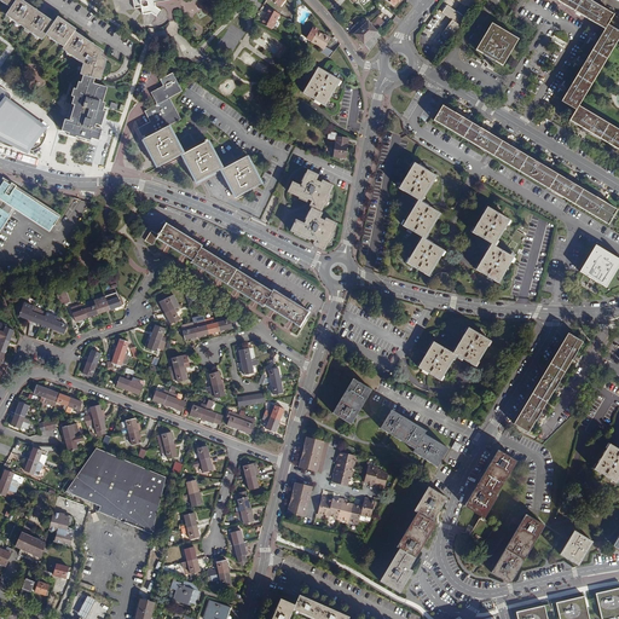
[(84,64),(80,75),(84,75),(96,79),(102,81),(108,61),(102,56),(104,52),(76,32),(77,29),(58,17),(55,22),(22,0),(0,0),(11,7),(6,16),(42,41),(46,35),(64,47),(63,50),(84,64)]
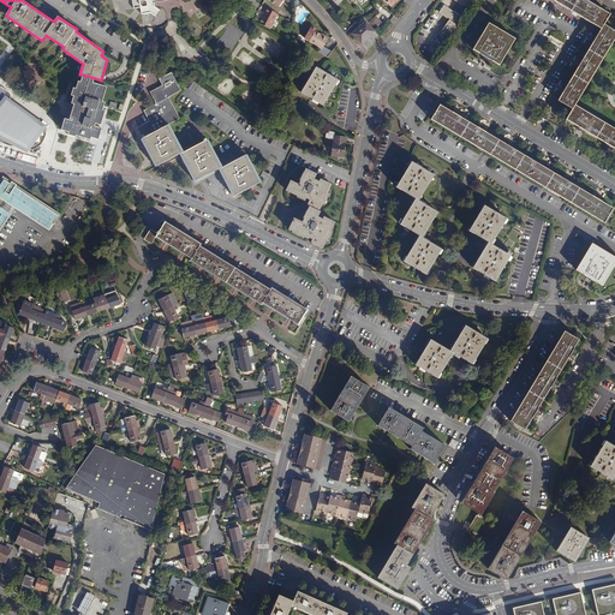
[(132,0),(133,0),(135,9),(142,7),(142,15),(151,13),(155,7),(154,3),(168,0),(132,0)]
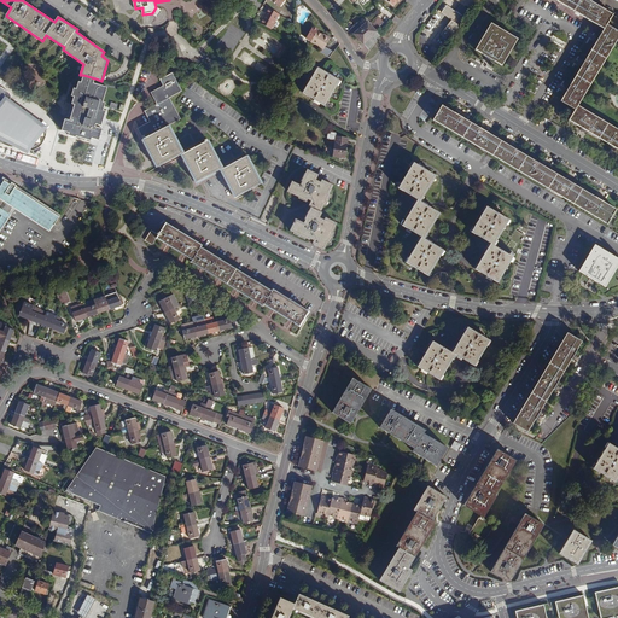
[(479,0),(458,0),(472,10),(479,0)]
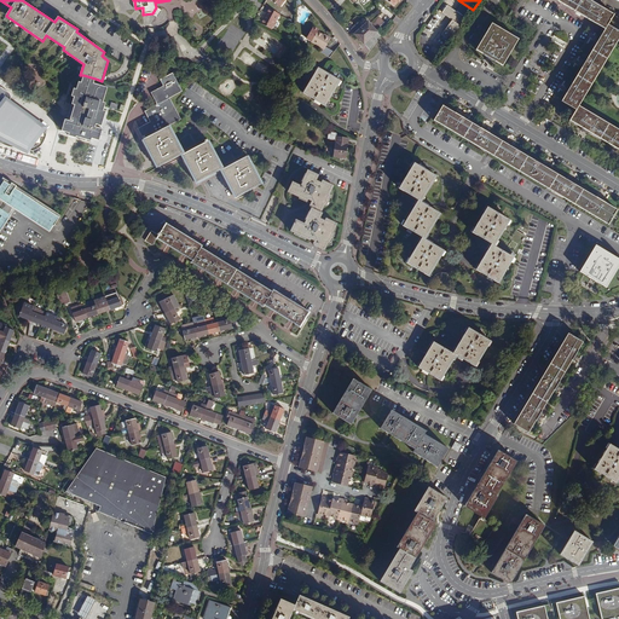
[(618,129),(578,106),(618,38),(618,32),(607,25),(613,15),(588,0),(555,0),(578,13),(597,25),(605,29),(601,36),(584,64),(568,90),(561,102),(576,110),(570,121),(586,131),(615,149),(618,150),(618,129)]
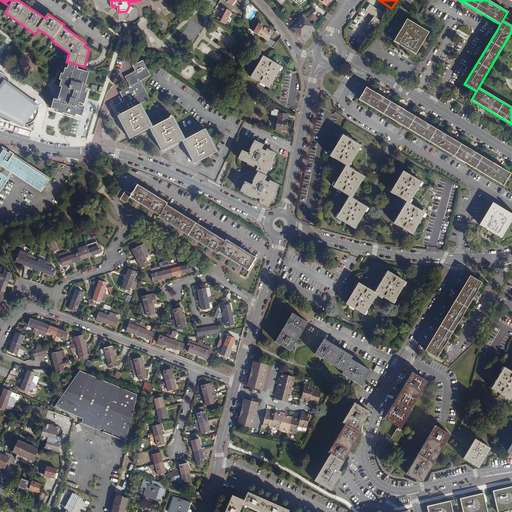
[(366,10),(374,16),(378,10),(370,4),(366,10)]
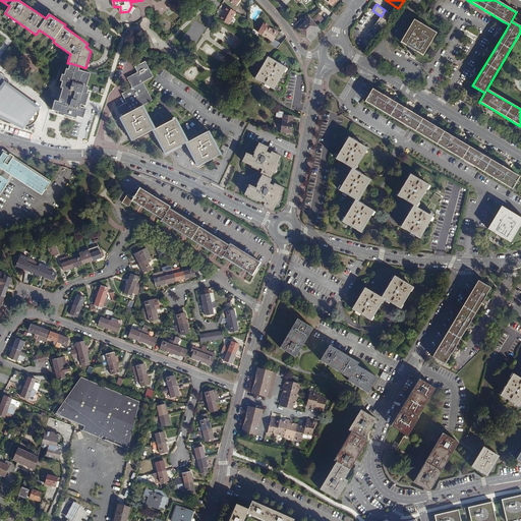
[(226,7),(219,20),(229,25),(236,12),(226,7)]
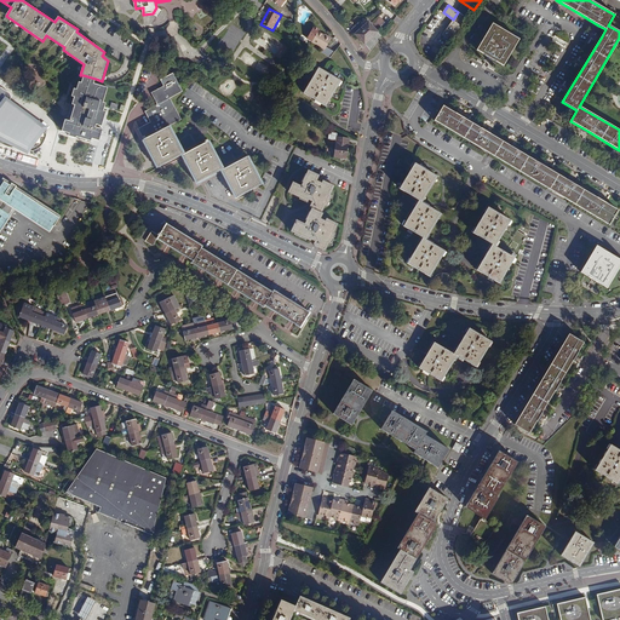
[(458,12),(453,19),(442,35),(451,41),(468,19),(458,12)]
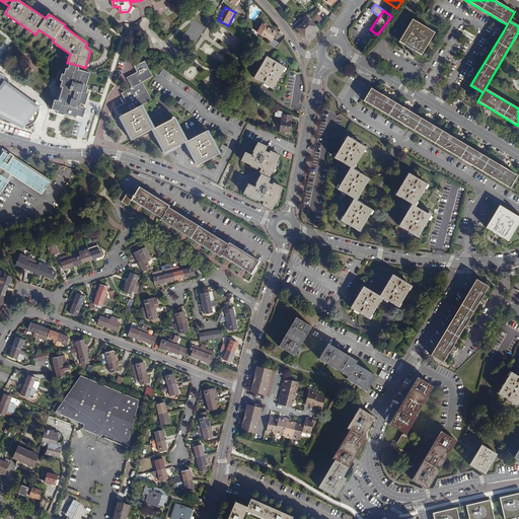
[(305,38),(316,26),(308,18),(303,23),(300,19),(293,24),(305,38)]
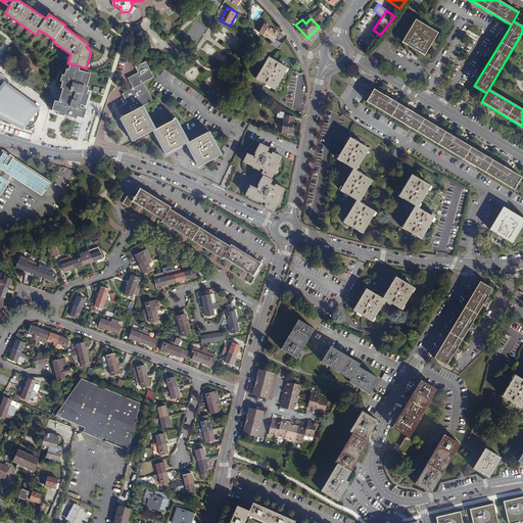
[(437,33),(416,19),(401,42),(414,49),(425,55),(437,33)]
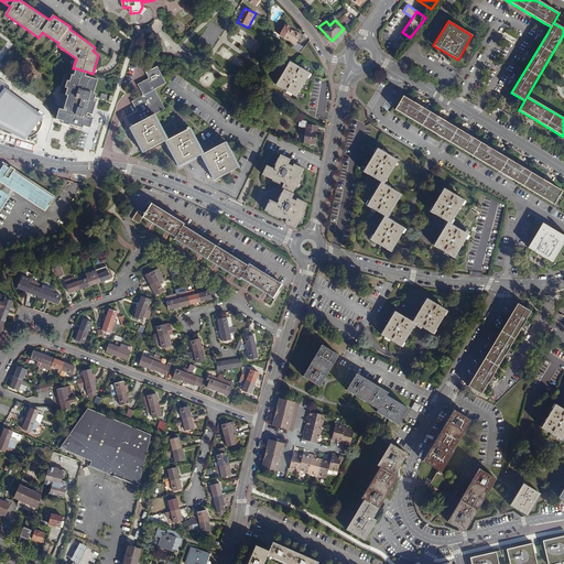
[(291,26),(285,24),(279,35),(284,38),(283,39),(295,45),(301,35),(290,29),(291,26)]
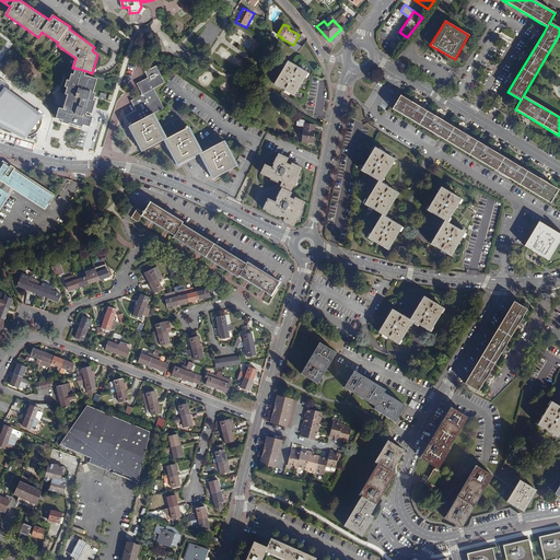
[(308,73),(288,61),(275,84),(294,96),(308,73)]
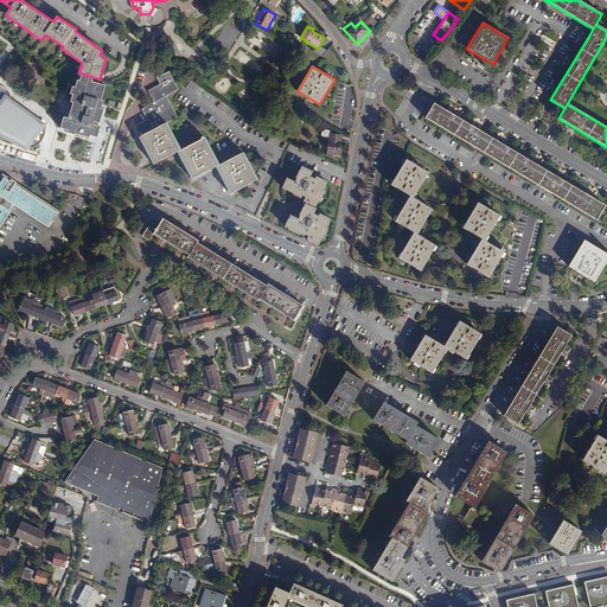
[(155,165),(179,152),(180,152),(165,123),(178,117),(167,96),(179,90),(170,71),(158,78),(161,84),(148,91),(154,102),(142,109),(147,120),(135,126),(155,165)]
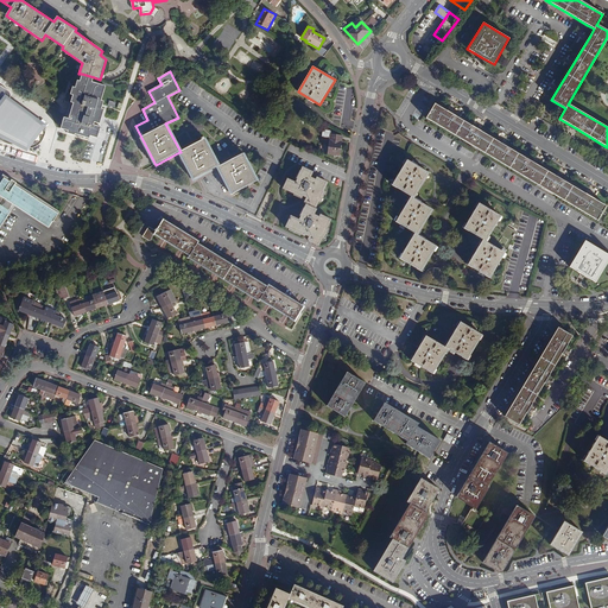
[(94,77),(82,74),(81,81),(77,81),(75,88),(73,87),(71,94),(74,95),(71,102),(74,103),(69,119),(64,118),(61,128),(68,131),(68,133),(75,135),(75,134),(89,139),(90,137),(97,138),(101,127),(94,125),(95,122),(100,125),(101,121),(105,109),(102,108),(103,101),(102,101),(106,86),(93,82),(94,77)]
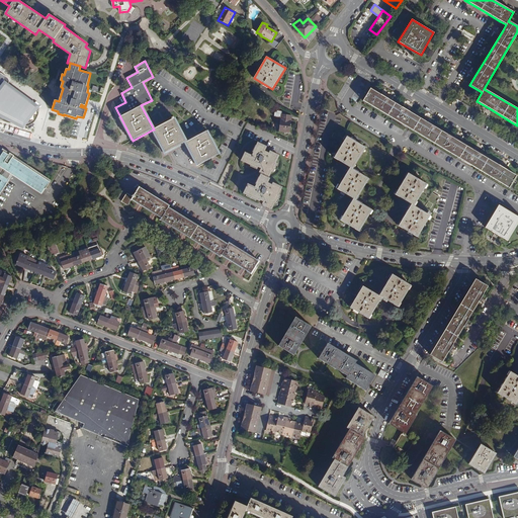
[(0,119),(2,121),(7,123),(10,123),(13,123),(15,122),(17,120),(19,121),(18,123),(19,124),(20,124),(23,126),(26,127),(29,126),(34,124),(37,120),(38,117),(40,113),(39,110),(38,107),(9,86),(10,84),(10,82),(9,79),(2,73),(0,72),(0,91),(0,92),(0,119)]
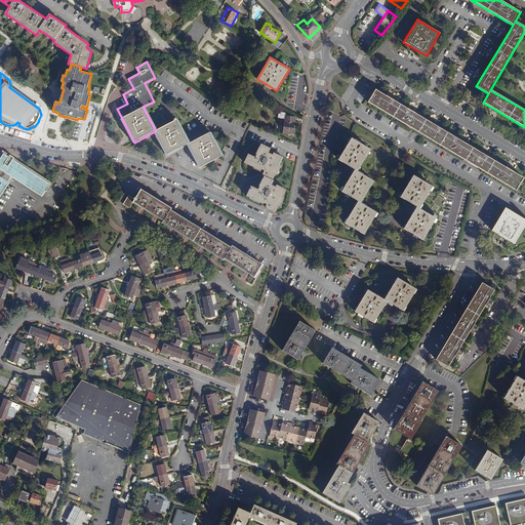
[(390,98),(375,90),(368,103),(516,191),(523,178),(512,171),(486,156),(463,143),(439,128),(415,113),(390,98)]
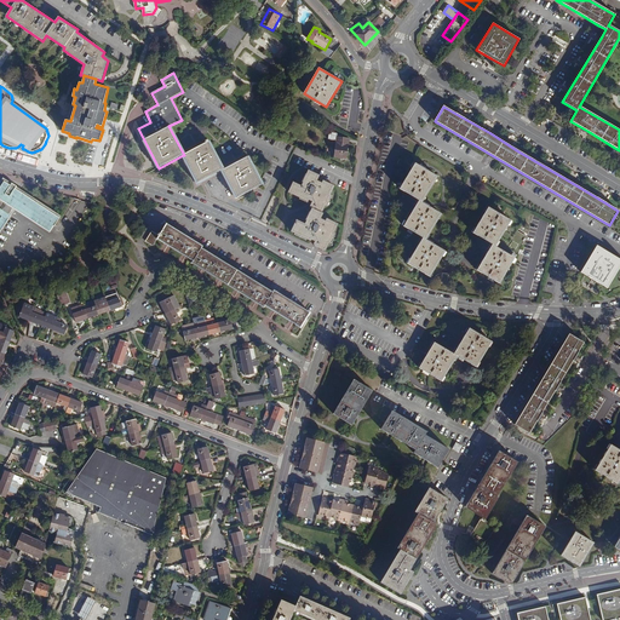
[(338,133),(329,132),(328,139),(337,141),(334,156),(348,158),(350,138),(337,137),(338,133)]
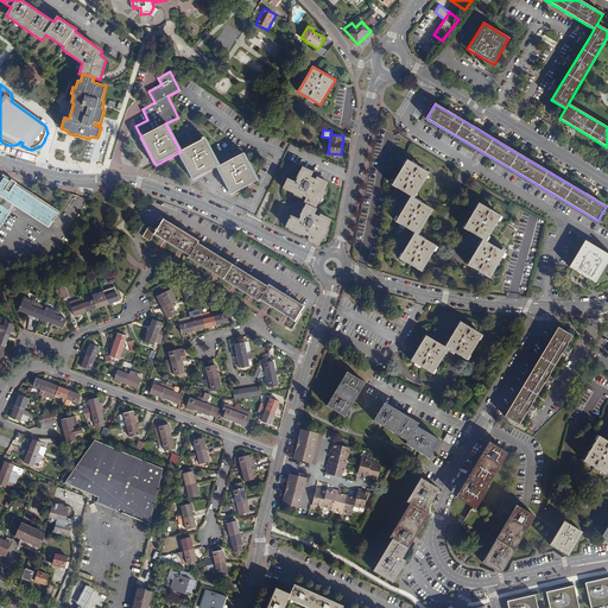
[(181,152),(179,152),(194,179),(219,166),(204,139),(181,152)]
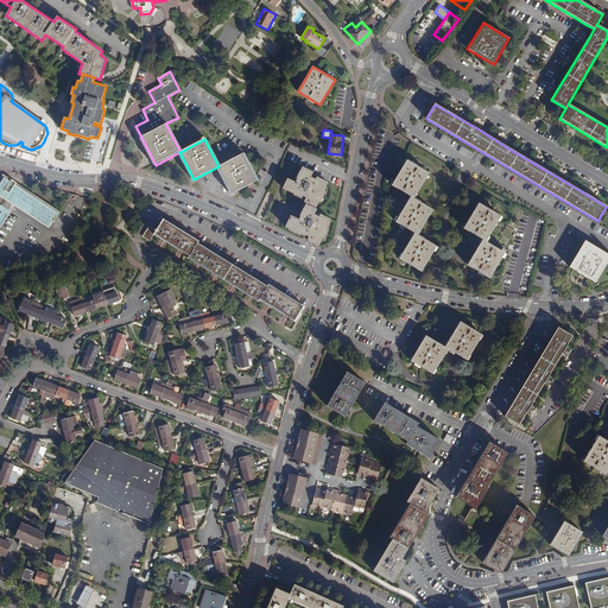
[(219,166),(233,195),(257,182),(242,153),(219,166)]
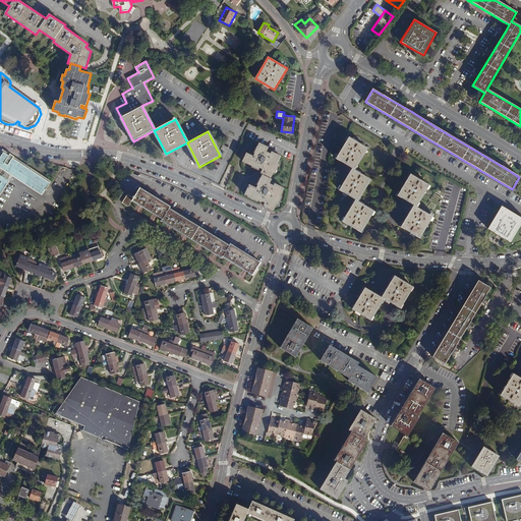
[(355,170),(367,149),(358,143),(349,136),(336,159),(352,169),(339,190),(355,199),(345,217),(344,217),(341,221),(361,233),(374,212),(366,207),(358,201),(370,180),(363,175),(355,170)]
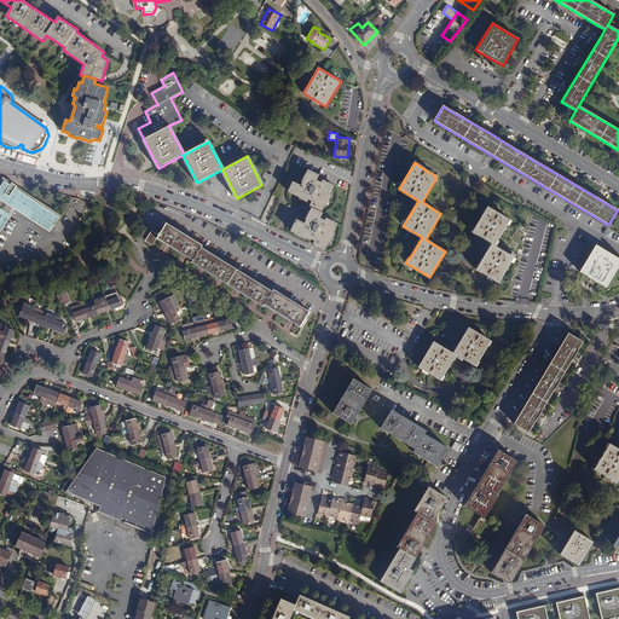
[(313,243),(314,246),(325,252),(329,243),(330,243),(335,233),(334,232),(337,224),(327,218),(325,220),(320,219),(323,213),(322,213),(325,206),(327,206),(331,195),(330,195),(335,186),(323,180),(320,183),(317,180),(319,175),(308,169),(306,174),(301,181),(302,183),(301,185),(293,181),(288,192),(307,202),(308,201),(311,202),(310,206),(311,207),(312,208),(310,212),(305,220),(306,220),(305,224),(296,219),(290,231),(294,233),(306,239),(306,238),(311,241),(312,239),(313,241),(314,241),(313,243)]
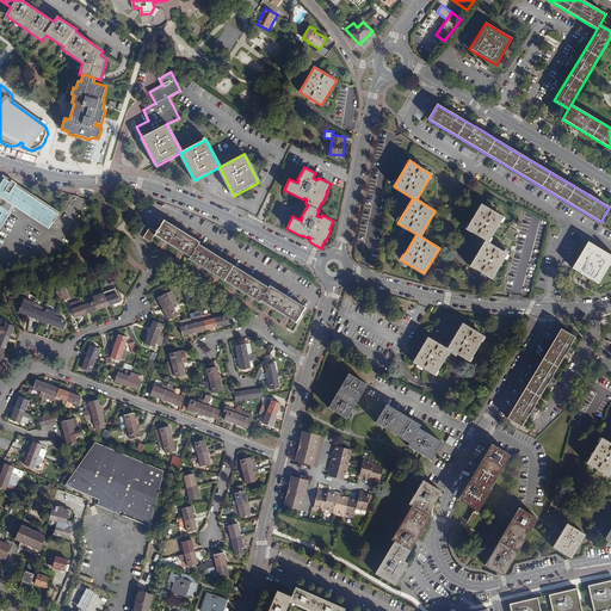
[(4,180),(0,184),(0,227),(10,214),(5,210),(8,204),(48,230),(53,226),(51,224),(59,217),(14,187),(16,185),(11,183),(10,184),(4,180)]
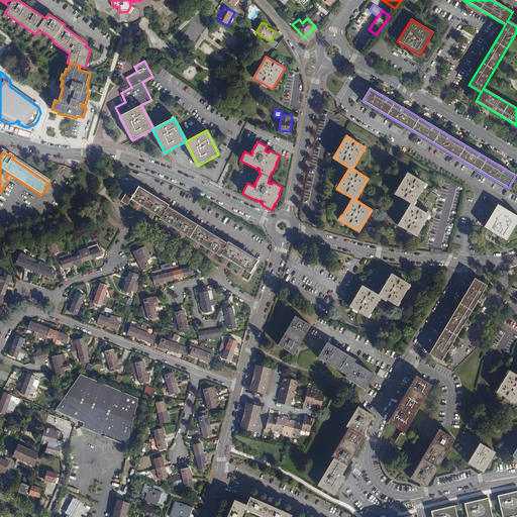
[(413,206),(426,185),(407,173),(394,194),(403,199),(410,204),(397,225),(407,231),(416,236),(430,213),(427,211),(426,213),(413,206)]
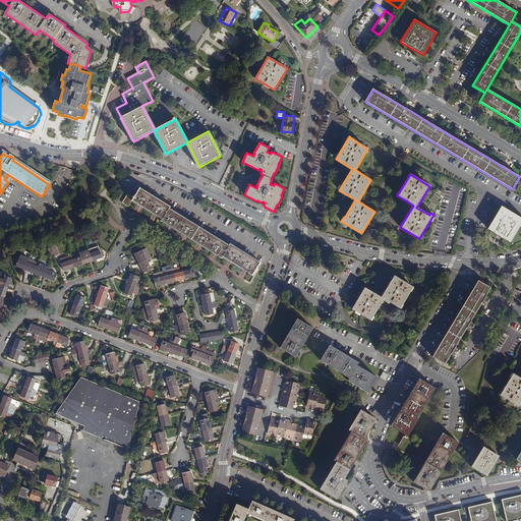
[(140,188),(133,197),(127,194),(122,203),(128,207),(132,201),(141,207),(156,216),(162,220),(161,221),(172,228),(186,237),(201,246),(218,256),(222,258),(222,257),(231,263),(246,272),(252,276),(261,263),(230,243),(229,245),(169,209),(170,207),(140,188)]
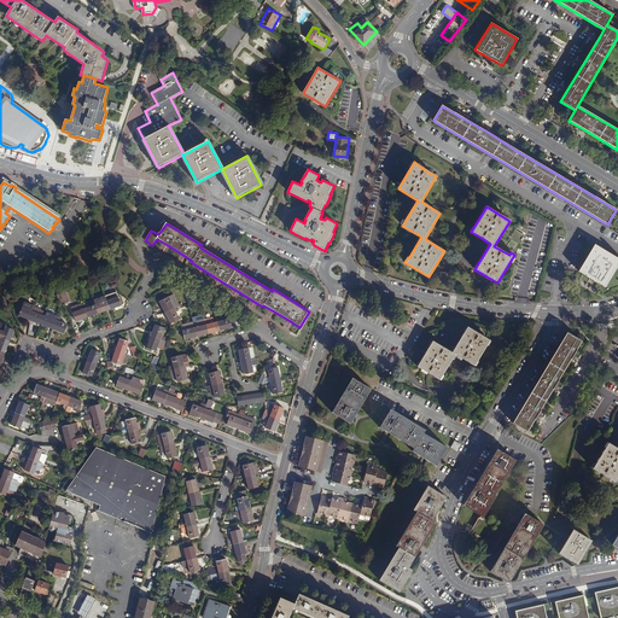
[(617,258),(617,260),(594,245),(578,272),(592,279),(605,287),(617,264),(617,258)]
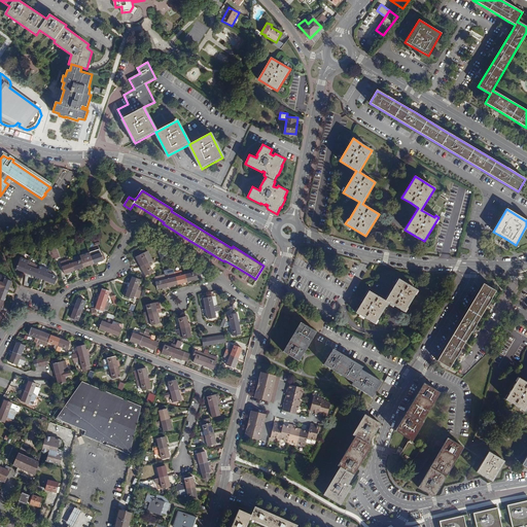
[(57,247),(51,249),(55,257),(56,259),(60,258),(57,247)]
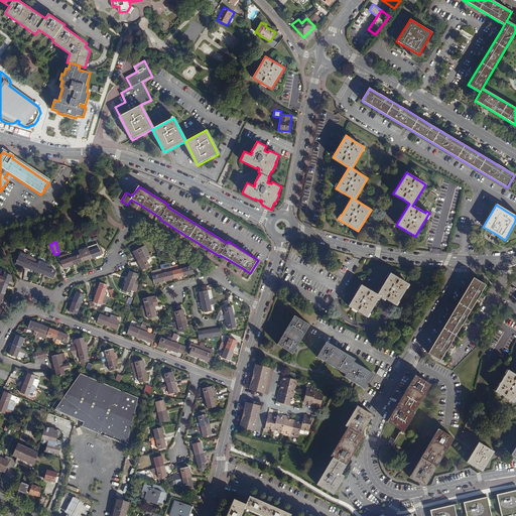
[(92,246),(88,247),(92,259),(102,255),(99,247),(93,250),(92,246)]
